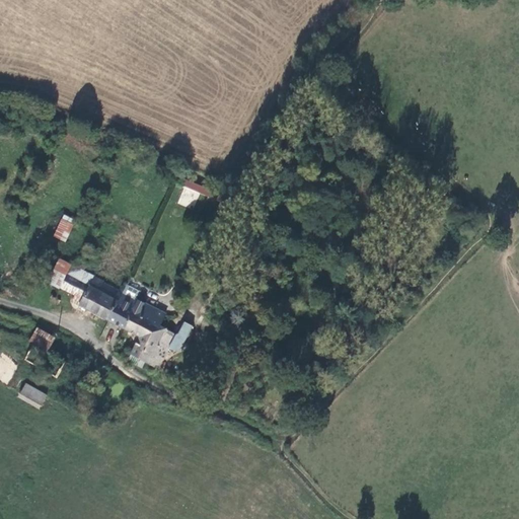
[(234,201),(178,176),(176,181),(219,201),(217,207),(229,213),(234,201)]
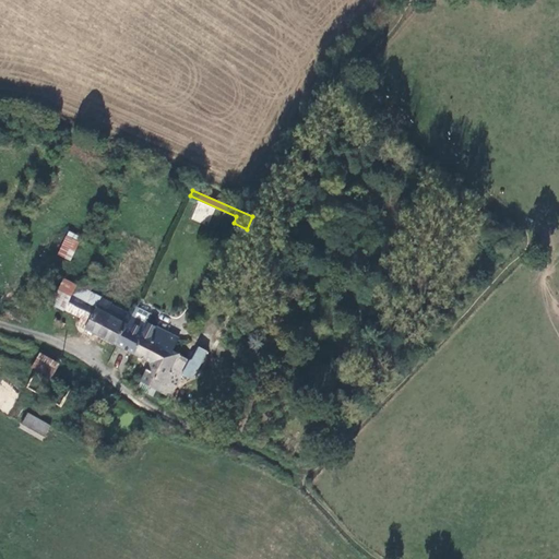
[(72,259),(78,244),(67,239),(60,254),(72,259)]
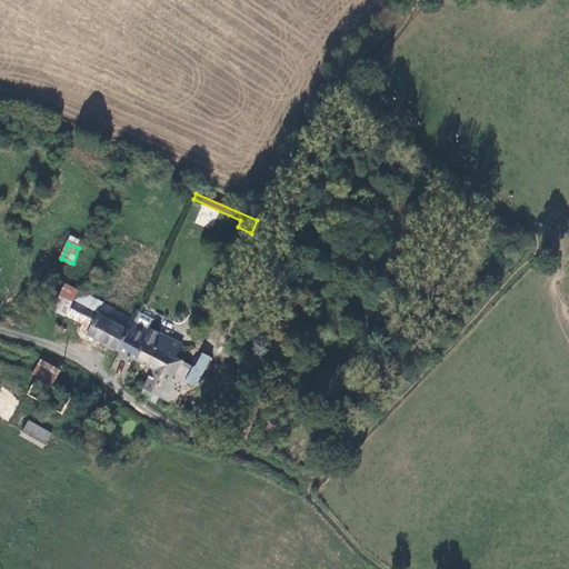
[(53,310),(65,317),(76,292),(65,286),(53,310)]
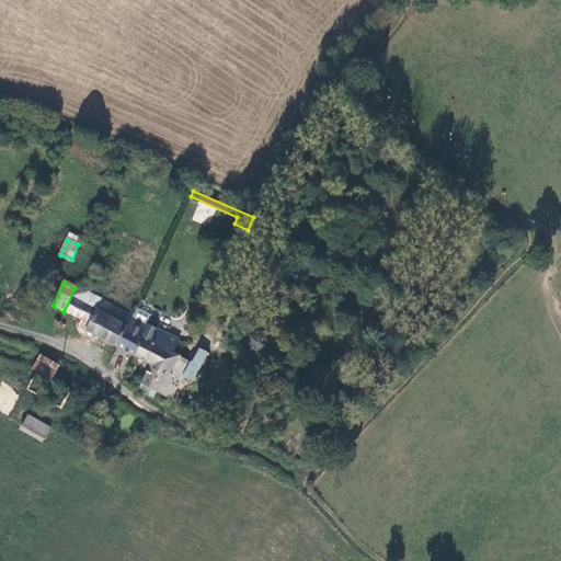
[(64,312),(81,321),(88,325),(99,302),(75,288),(64,312)]
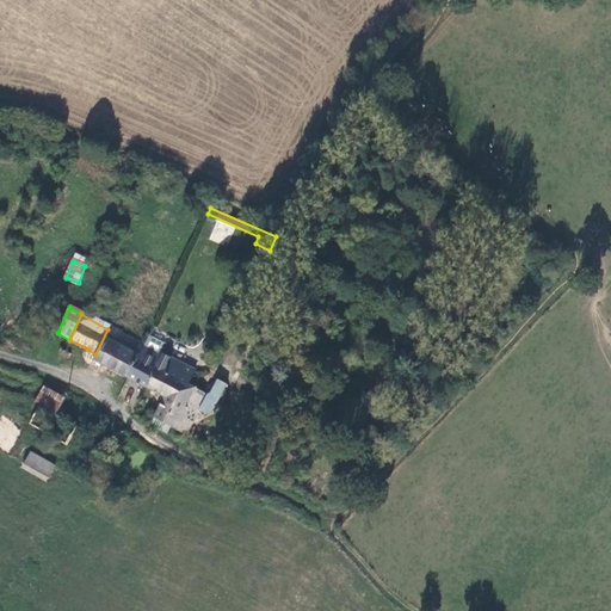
[(85,357),(128,377),(142,347),(107,329),(96,355),(88,350),(85,357)]
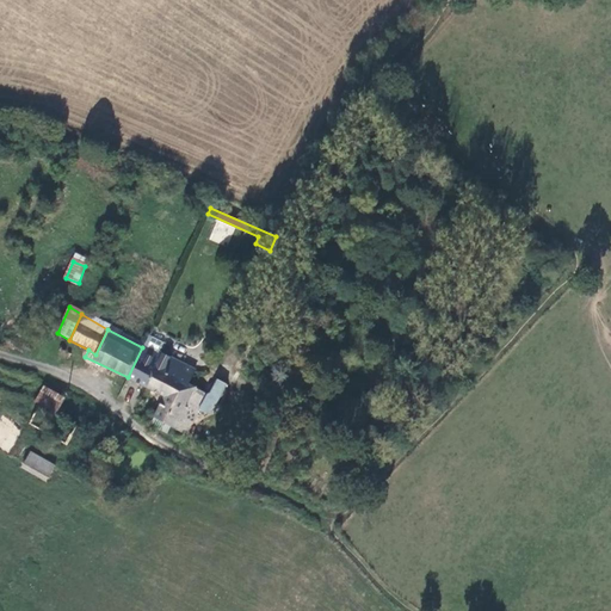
[(128,377),(148,388),(155,374),(189,386),(196,372),(160,355),(166,343),(148,335),(142,347),(128,377)]
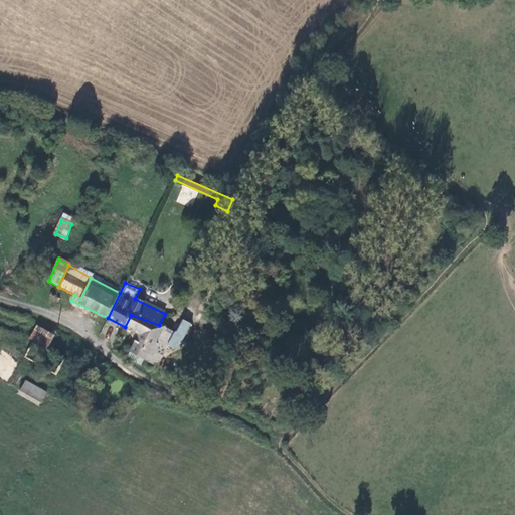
[(140,334),(127,359),(143,367),(146,362),(156,367),(164,353),(169,342),(173,333),(159,325),(131,315),(125,327),(140,334)]
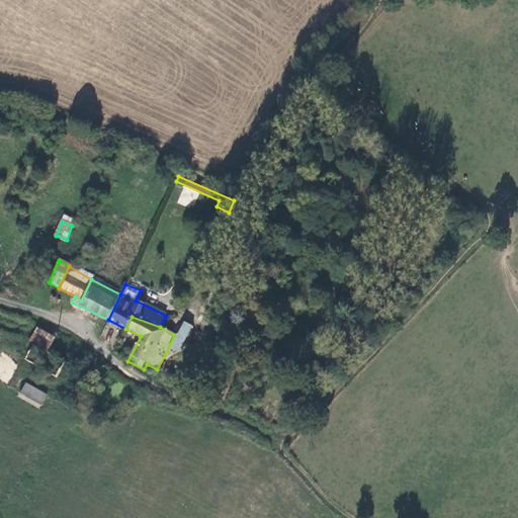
[(176,331),(174,335),(170,344),(176,347),(182,343),(192,323),(185,319),(179,328),(176,331)]
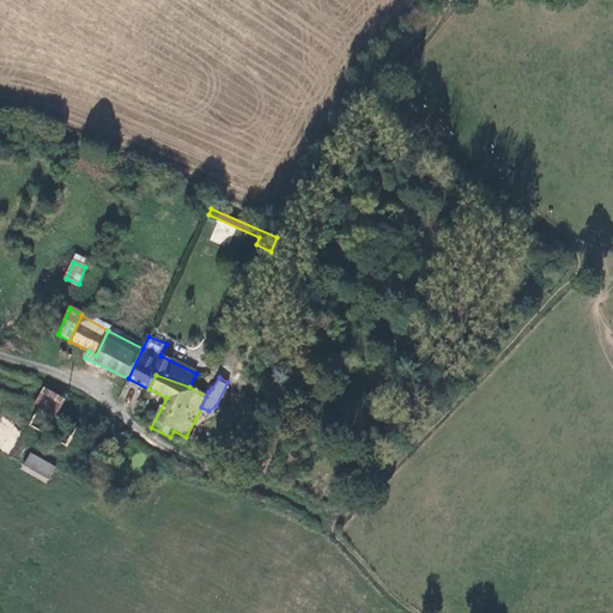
[(56,418),(65,401),(43,390),(34,405),(40,408),(56,418)]
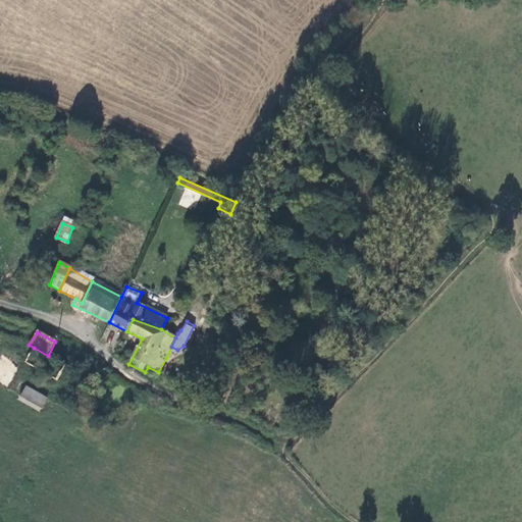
[(48,356),(34,348),(24,363),(57,382),(66,366),(48,356)]
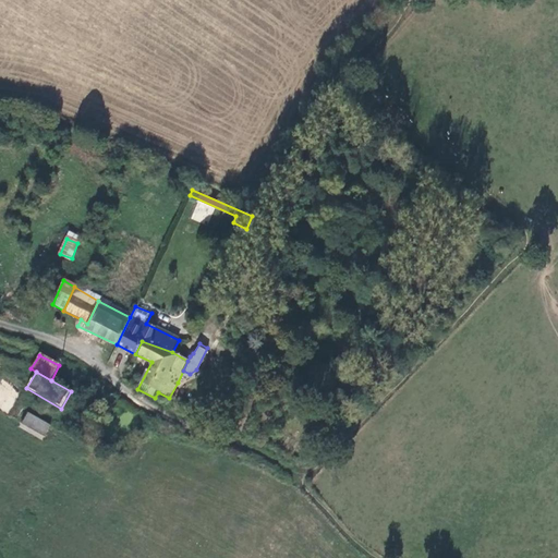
[(118,397),(114,395),(111,393),(109,396),(107,398),(108,401),(111,403),(113,403),(117,402),(118,399),(118,397)]
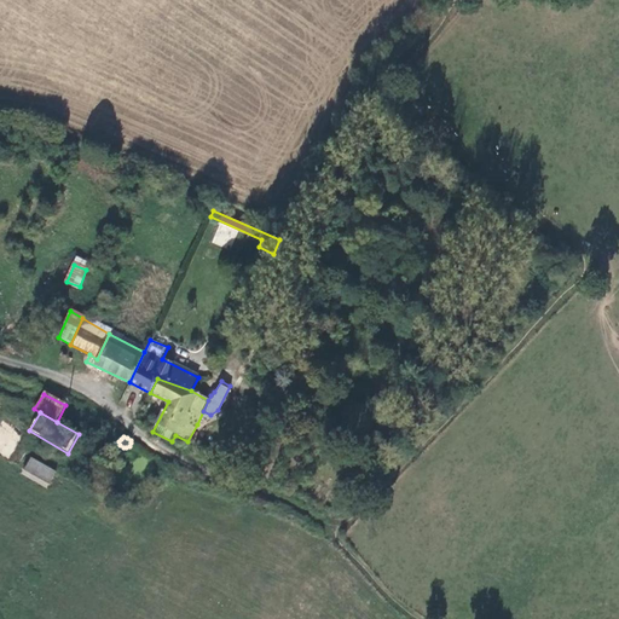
[(58,474),(33,460),(27,472),(52,486),(58,474)]
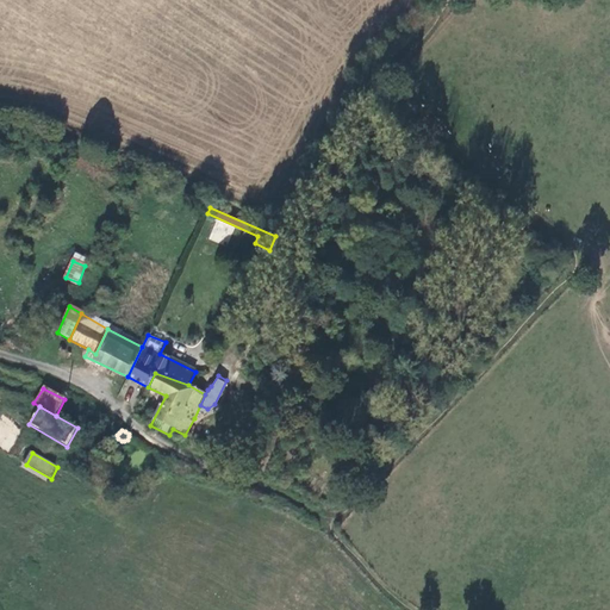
All buildings are outlined.
